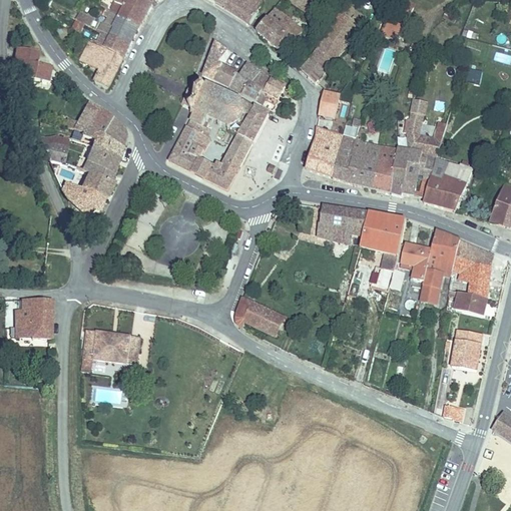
[(137,28),(150,4),(143,0),(112,0),(107,9),(137,28)]
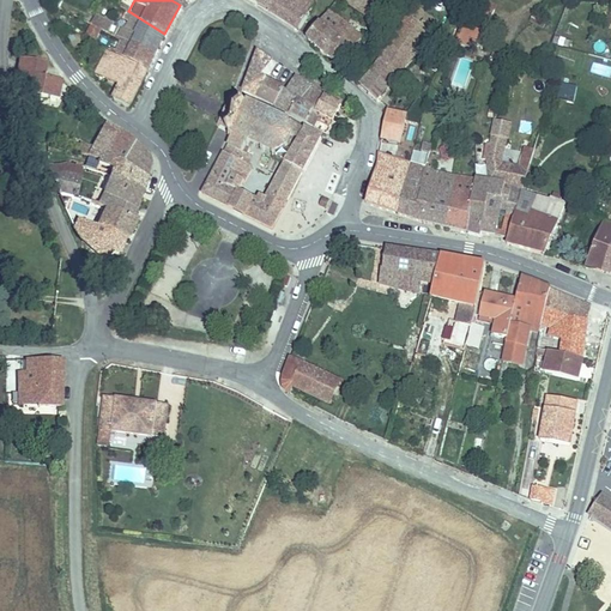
[(256,0),(256,1),(296,30),(308,13),(306,10),(312,0),(256,0)]
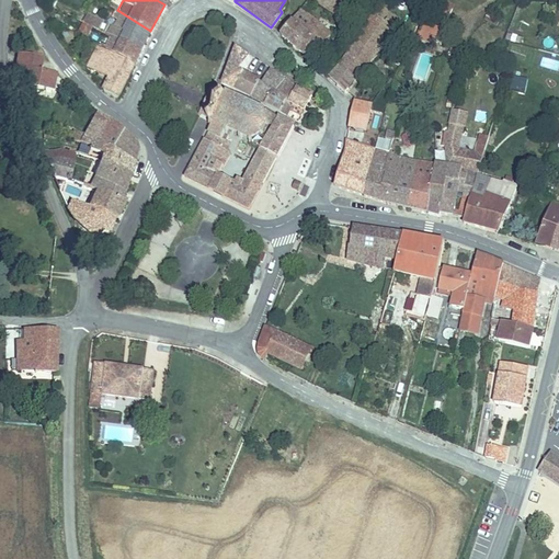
[(304,0),(281,34),(308,57),(326,29),(308,16),(318,1),(333,10),(341,0),(304,0)]
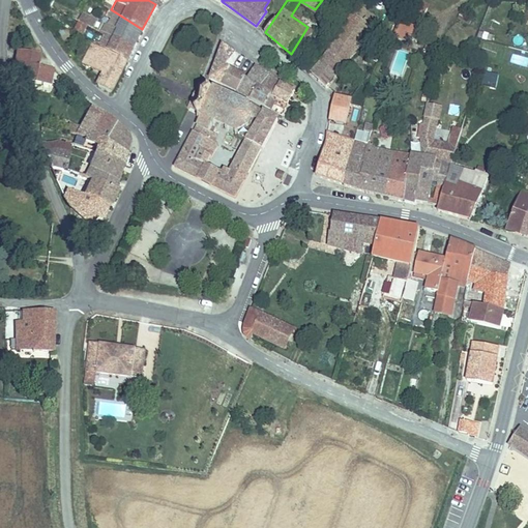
[(133,47),(142,29),(111,9),(104,4),(98,15),(110,21),(108,24),(105,23),(100,30),(133,47)]
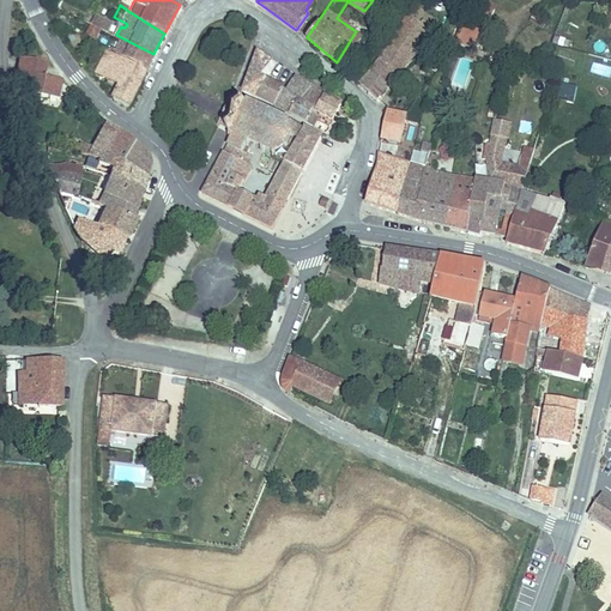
[(405,14),(358,84),(375,100),(428,32),(405,14)]
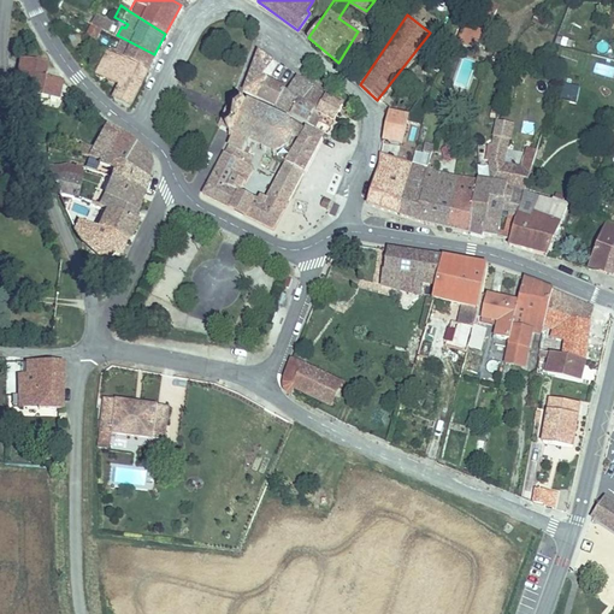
[(474,45),(482,30),(466,22),(459,36),(474,45)]
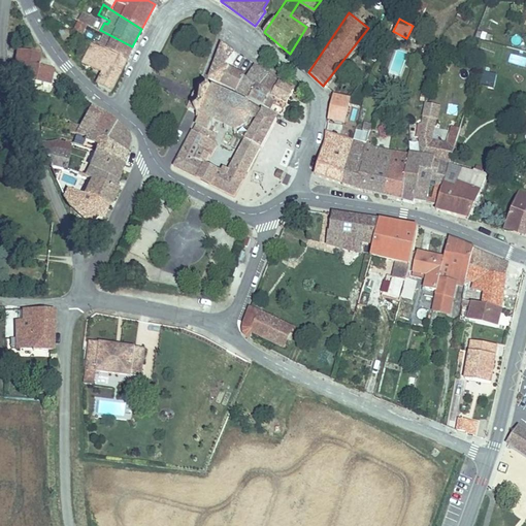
[(87,24),(77,20),(71,30),(80,35),(87,24)]
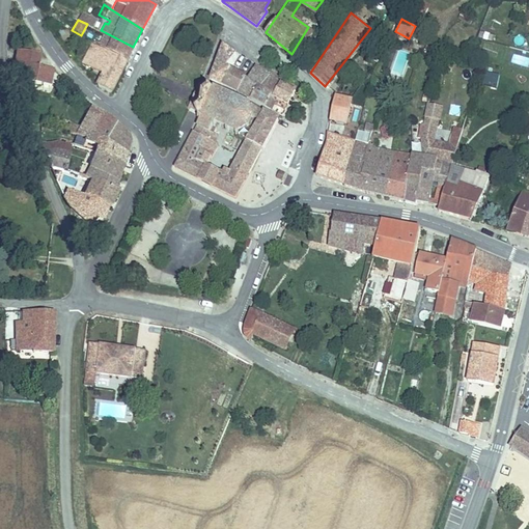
[(126,59),(133,47),(101,30),(93,43),(126,59)]
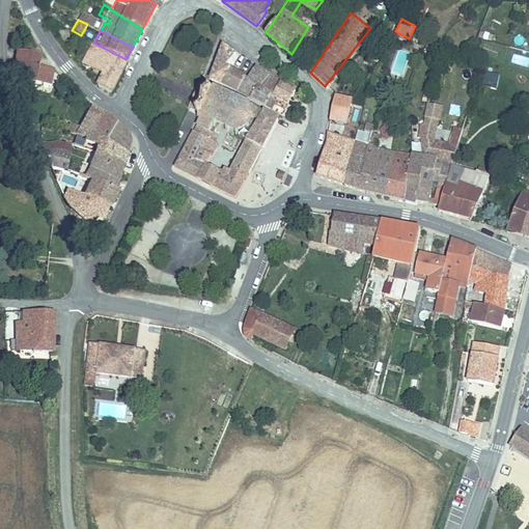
[(101,78),(99,83),(110,91),(124,61),(91,45),(83,62),(101,72),(99,76),(101,78)]
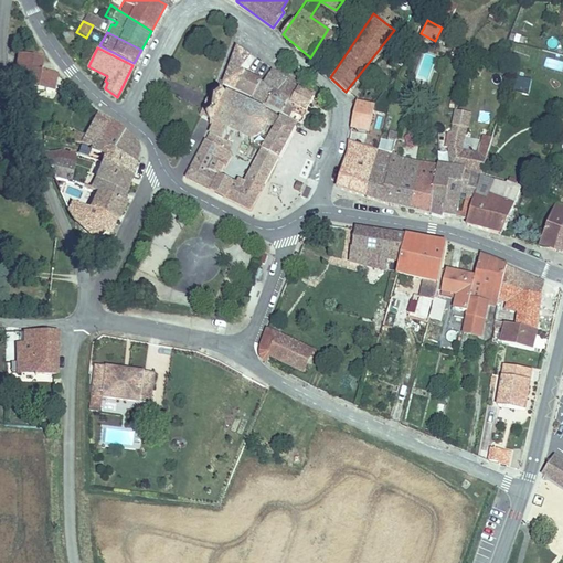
[(243,74),(244,71),(243,70),(248,55),(236,49),(230,66),(243,74)]
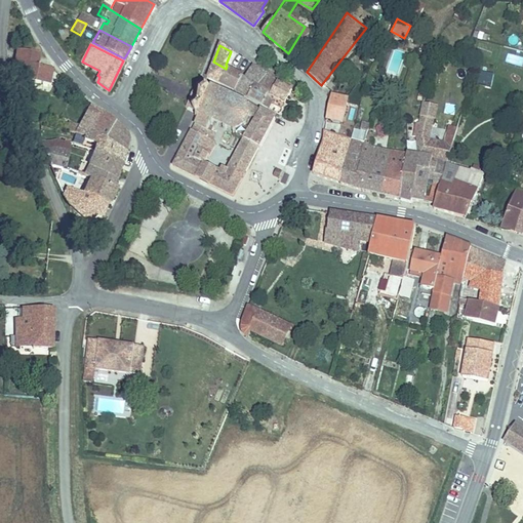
[(21,49),(19,61),(34,63),(36,50),(21,49)]
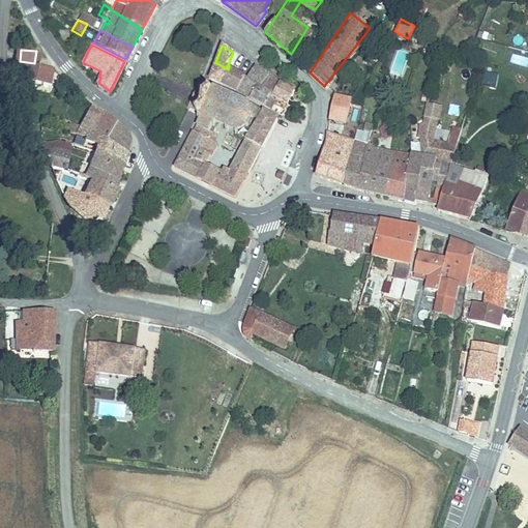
[(527,56),(511,52),(509,60),(526,65),(527,57),(527,56)]
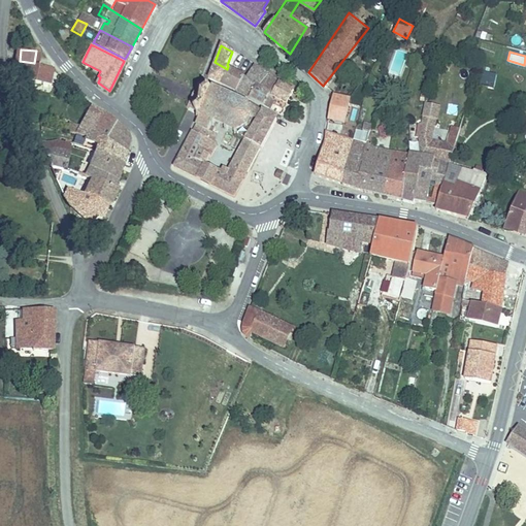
[(20,61),(12,60),(11,76),(47,83),(52,66),(34,63),(20,61)]
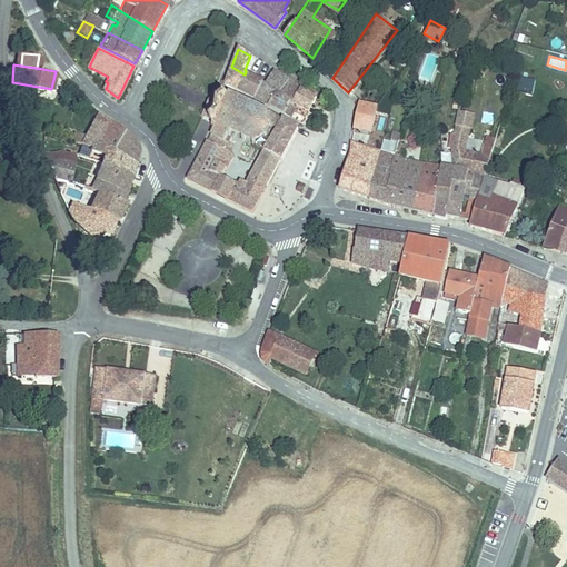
[(225,81),(238,89),(245,75),(231,67),(225,81)]
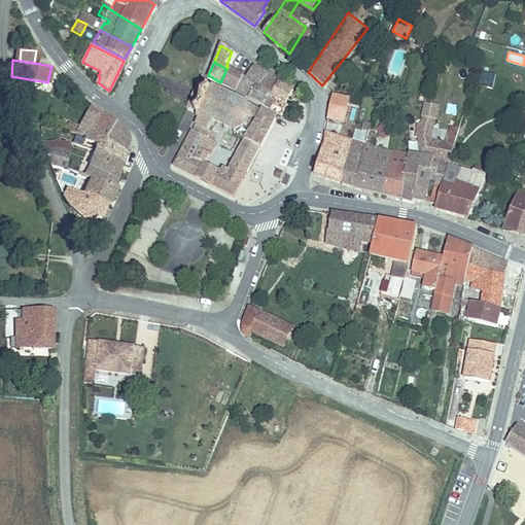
[(258,83),(265,73),(252,65),(245,75),(243,74),(234,90),(246,97),(255,81),(258,83)]
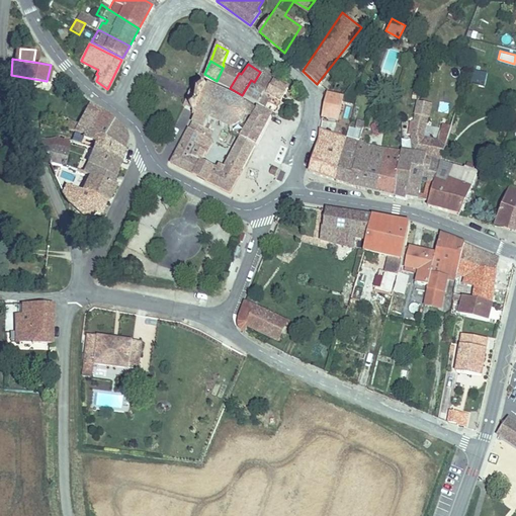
[(230,88),(239,73),(224,65),(223,68),(217,81),(230,88)]
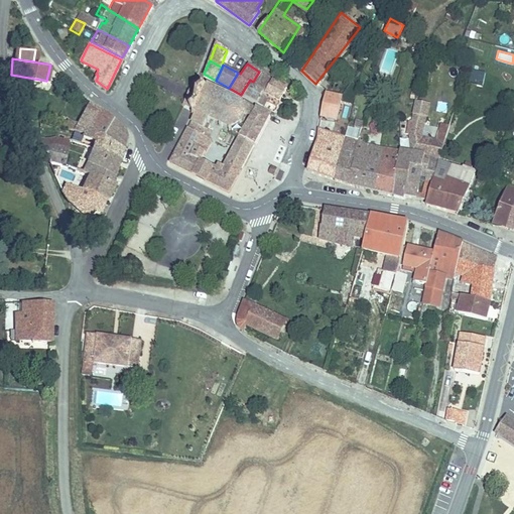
[(472,68),(471,80),(482,81),(484,69),(472,68)]
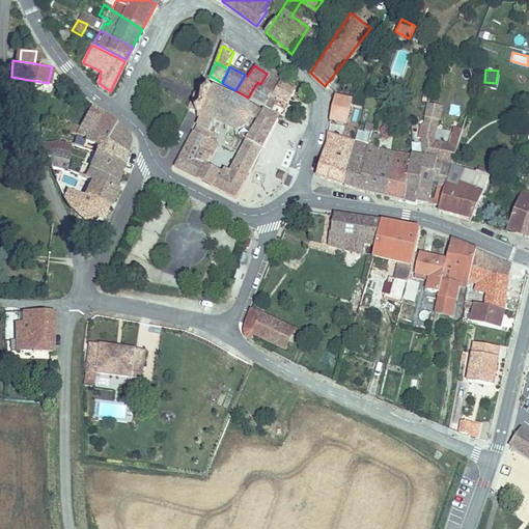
[(278,81),(267,74),(260,84),(273,90),(278,81)]
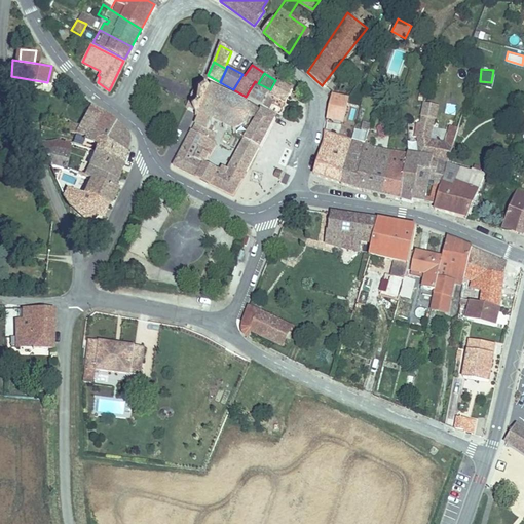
[(270,89),(258,83),(255,81),(246,97),(259,103),(262,98),(266,100),(268,96),(273,98),(274,95),(284,99),(289,88),(275,80),(270,89)]
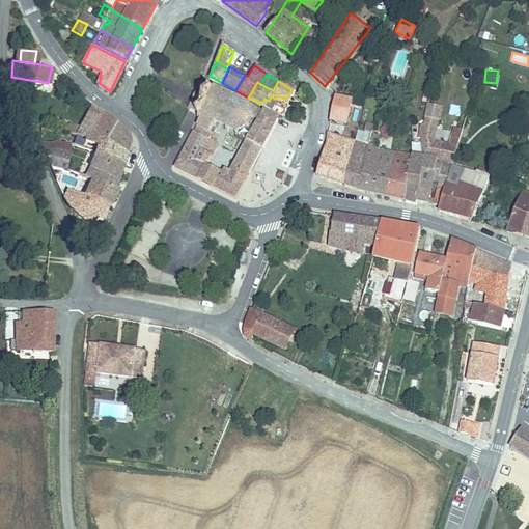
[(257,117),(261,110),(248,103),(246,105),(241,102),(240,99),(233,99),(227,94),(226,92),(224,91),(222,93),(207,86),(205,88),(198,85),(188,106),(195,110),(193,113),(196,115),(196,122),(210,130),(216,116),(219,115),(220,113),(230,117),(229,121),(231,122),(232,120),(239,122),(238,126),(243,129),(248,129),(246,126),(250,117),(257,117)]
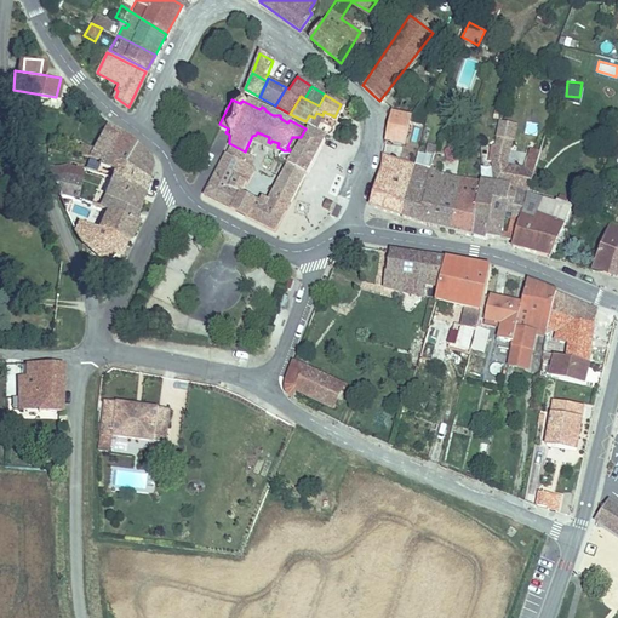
[(326,132),(335,116),(324,112),(322,115),(316,113),(314,118),(309,115),(305,121),(326,132)]
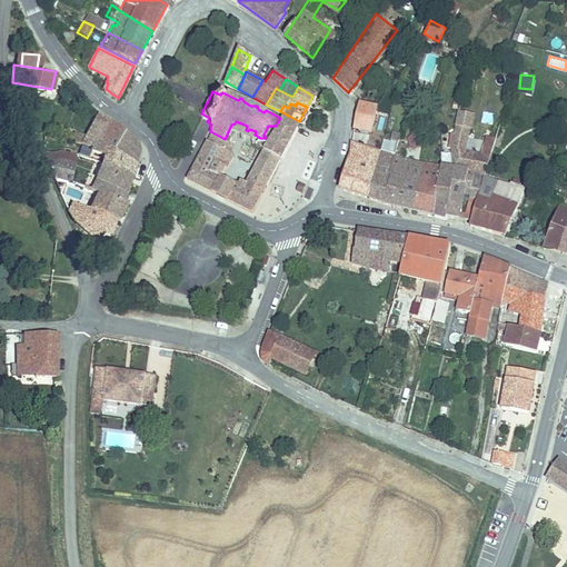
[(374,108),(357,102),(351,130),(369,133),(374,108)]
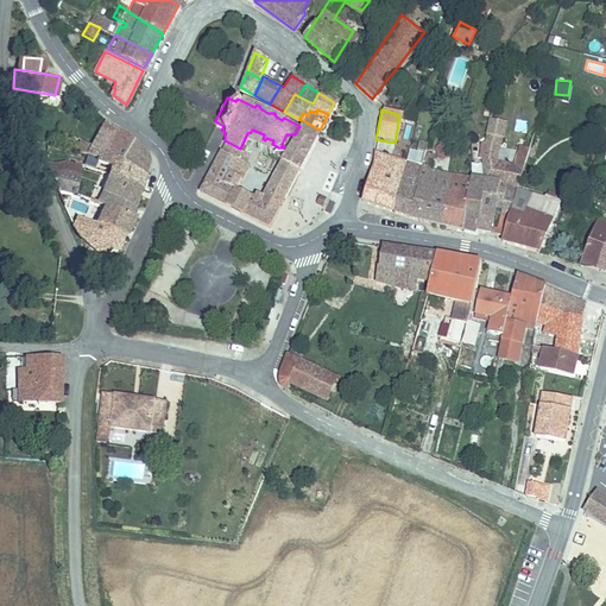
[(79,143),(76,149),(101,158),(107,149),(111,150),(121,132),(103,119),(90,146),(79,143)]
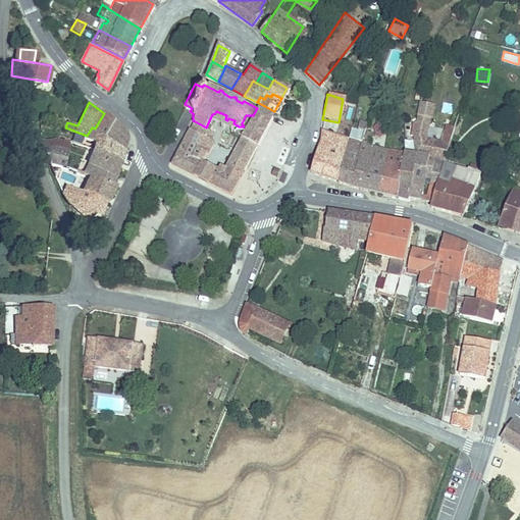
[(432,104),(419,102),(417,112),(430,115),(432,104)]
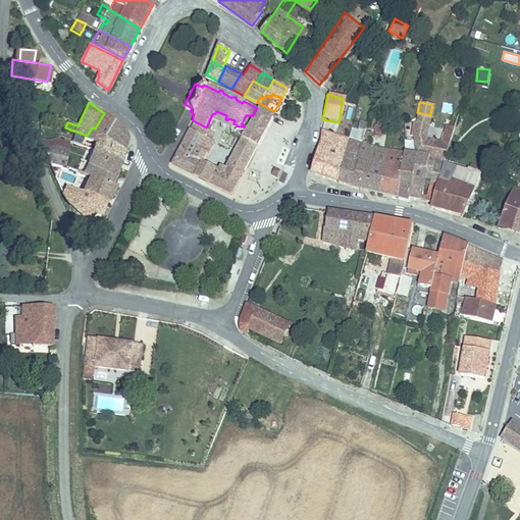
[(270,114),(259,109),(255,120),(251,119),(249,119),(228,160),(223,158),(220,161),(196,150),(206,127),(193,120),(170,163),(228,193),(270,114)]
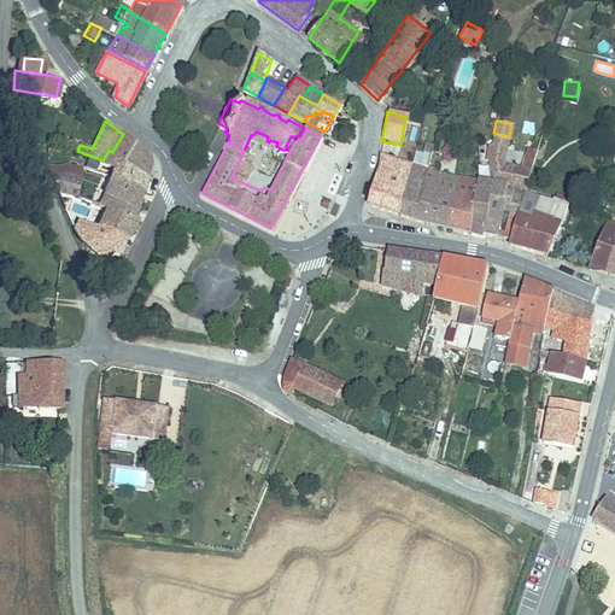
[(509,239),(527,176),(534,154),(537,146),(527,145),(521,164),(505,162),(509,136),(493,133),(490,152),(490,167),(488,181),(482,232),(509,239)]
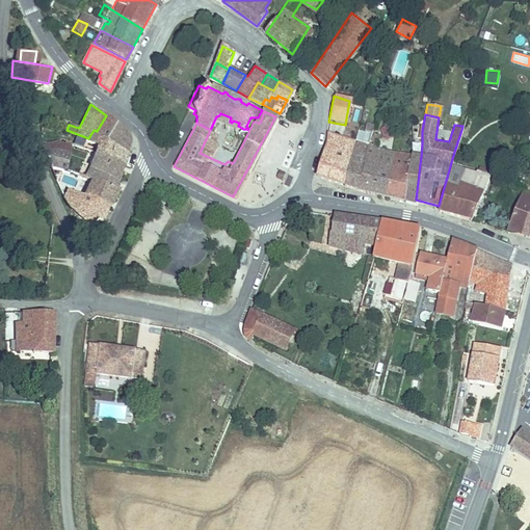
[(98,142),(96,147),(121,162),(124,152),(106,136),(114,122),(106,115),(97,131),(94,130),(88,138),(98,142)]
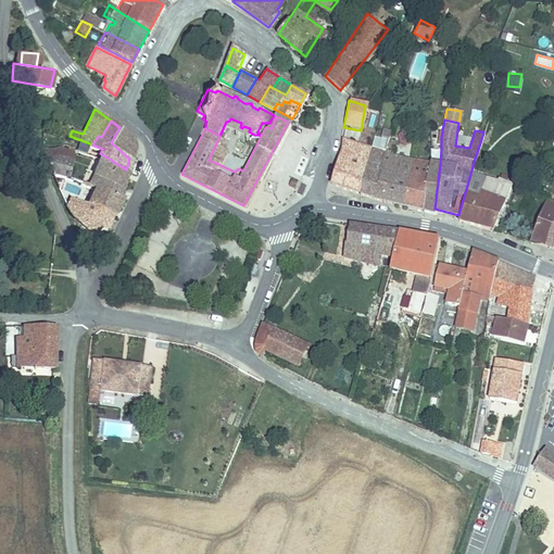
[(492,125),(486,123),(483,131),(481,139),(487,139),(492,125)]
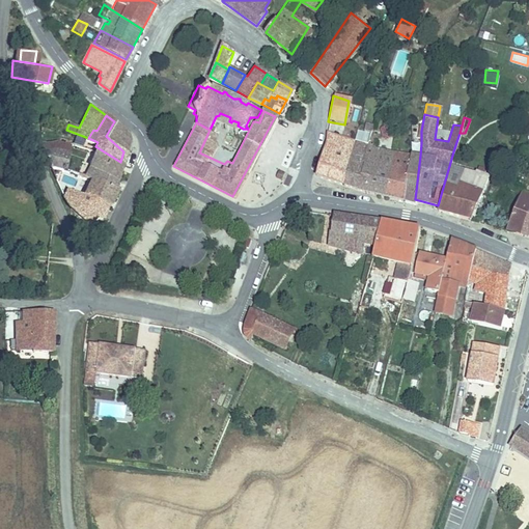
[(126,129),(114,121),(106,136),(123,151),(128,138),(126,129)]
